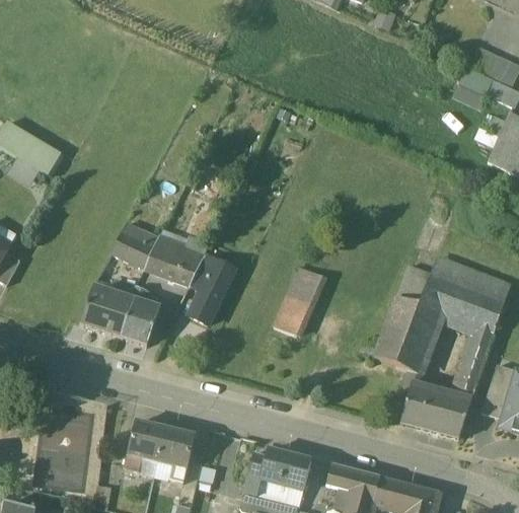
[(518,71),(518,63),(477,45),(468,66),(512,86),(518,71)]
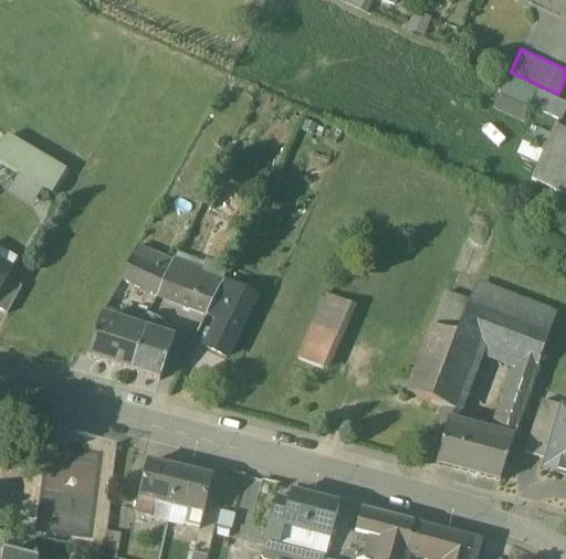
[(565,105),(565,98),(537,86),(531,102),(561,116),(565,105)]
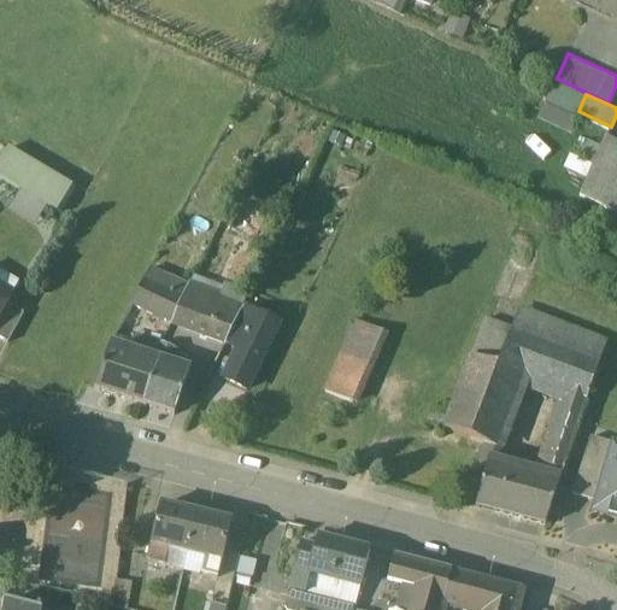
[(616,140),(606,135),(581,192),(616,207),(616,140)]
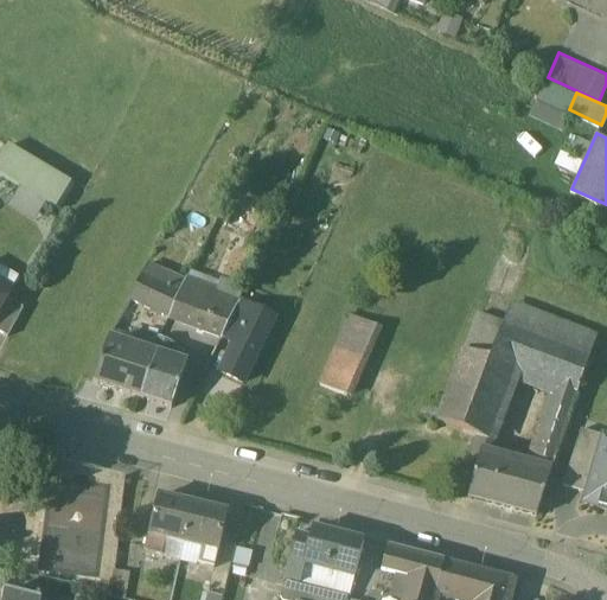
[(74,179),(8,141),(0,154),(0,170),(59,205),(74,179)]
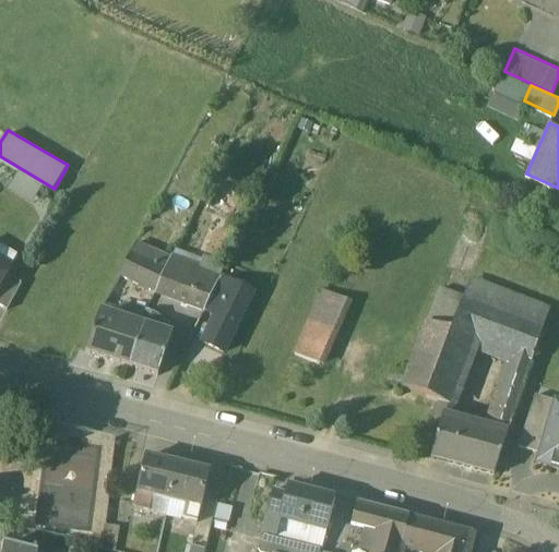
[(165,267),(130,251),(119,271),(155,287),(165,267)]
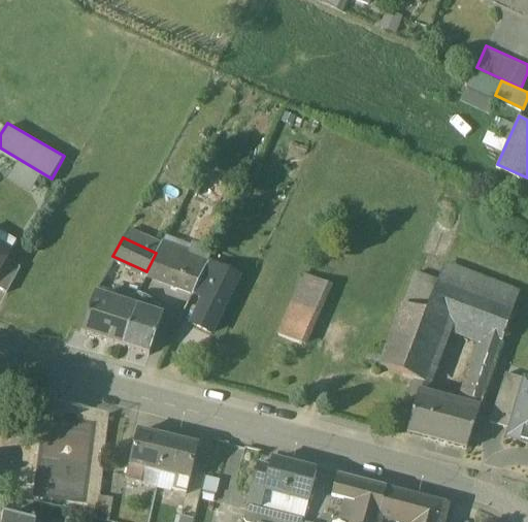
[(208,259),(161,242),(156,253),(146,271),(164,280),(193,290),(208,259)]
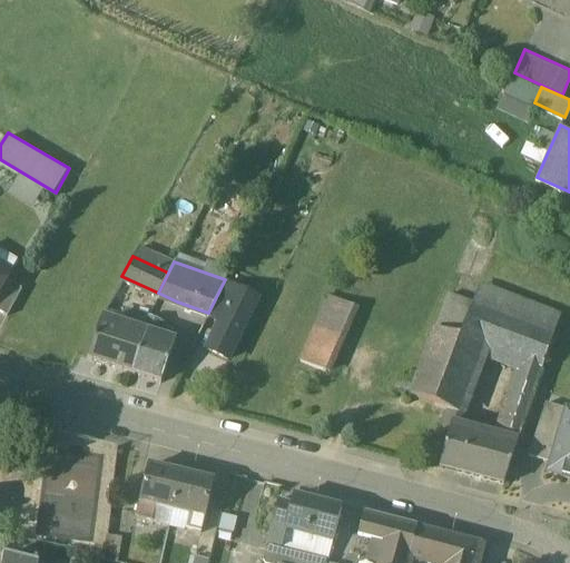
[(22,284),(7,275),(0,285),(0,306),(8,312),(22,284)]
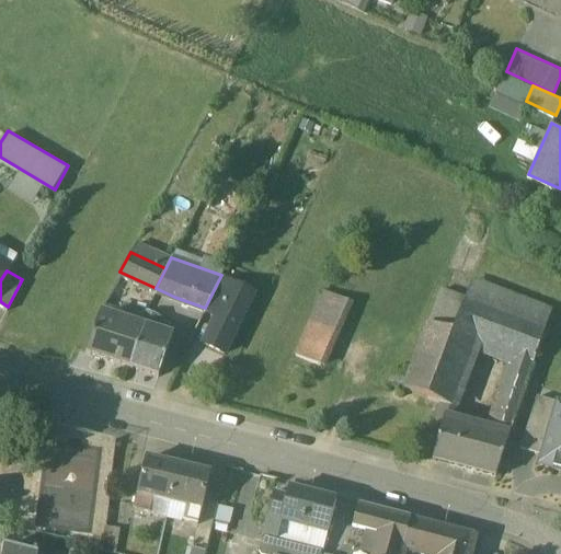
[(221,275),(205,308),(217,313),(204,339),(224,349),(253,290),(221,275)]
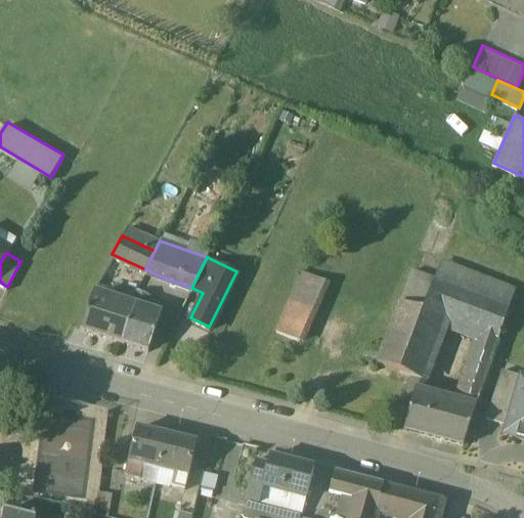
[(301,265),(275,327),(304,338),(330,276),(301,265)]
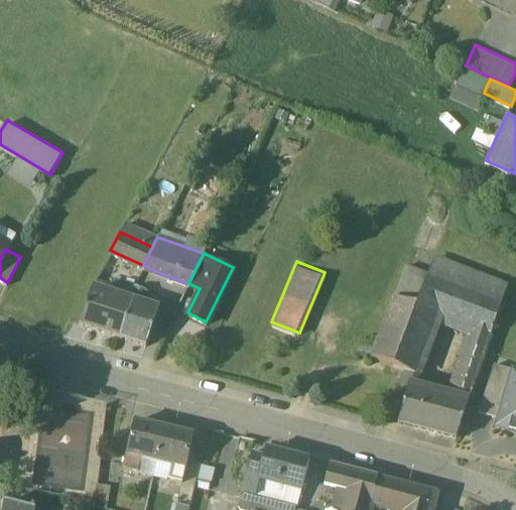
[(485,292),(428,270),(416,302),(438,311),(474,326),(485,292)]
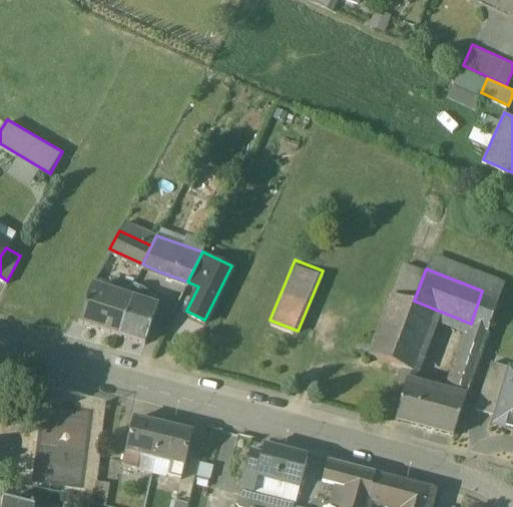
[(146,287),(134,282),(128,297),(131,298),(139,301),(146,287)]
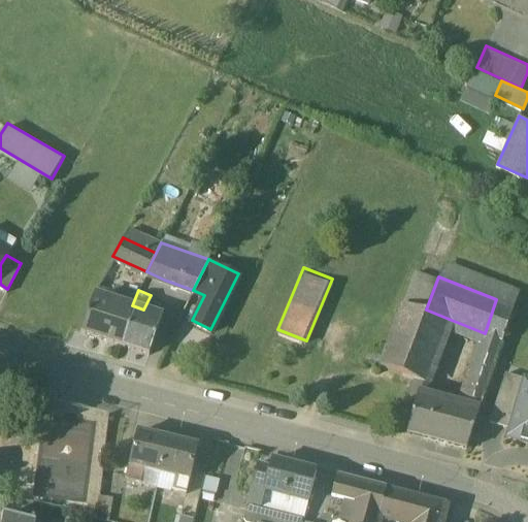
[(132,305),(93,293),(81,329),(123,343),(135,306),(132,305)]
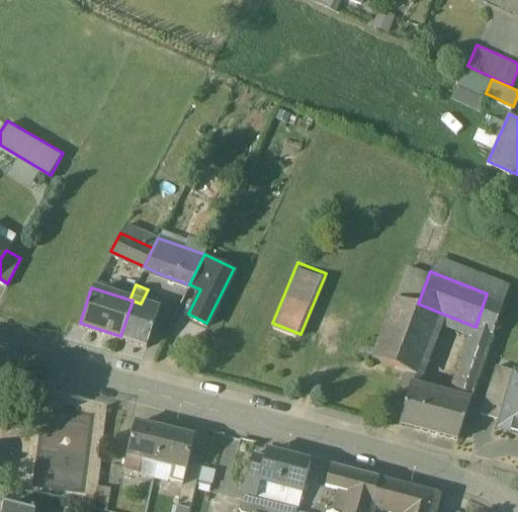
[(504,300),(487,293),(476,327),(494,332),(504,300)]
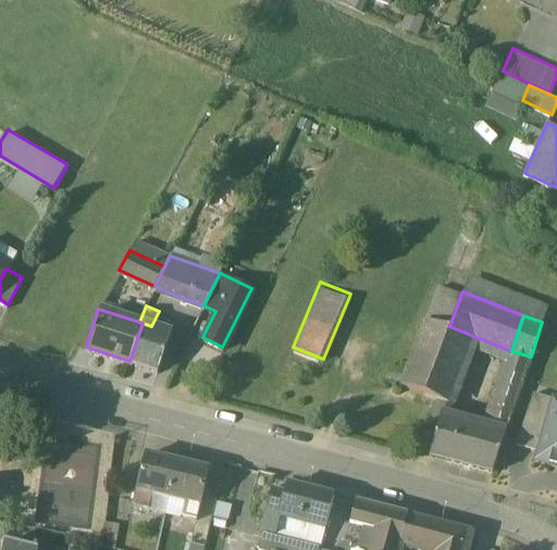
[(449,326),(428,317),(403,384),(448,401),(473,336),(449,326)]
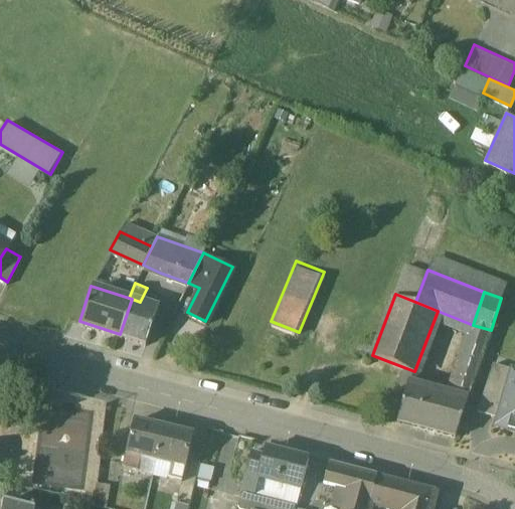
[(140,302),(132,299),(120,334),(147,342),(158,308),(140,302)]
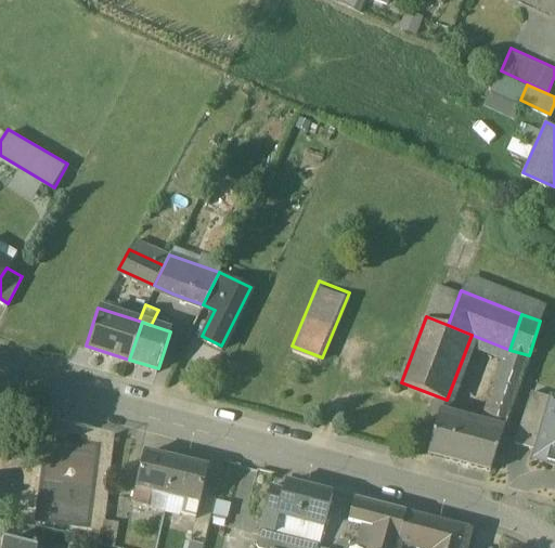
[(510,350),(489,413),(492,413),(508,417),(529,355),(510,350)]
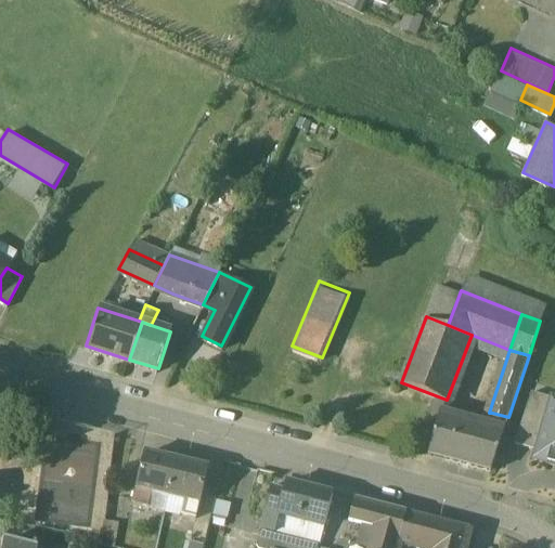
[(552,394),(531,388),(514,440),(537,446),(552,394)]
